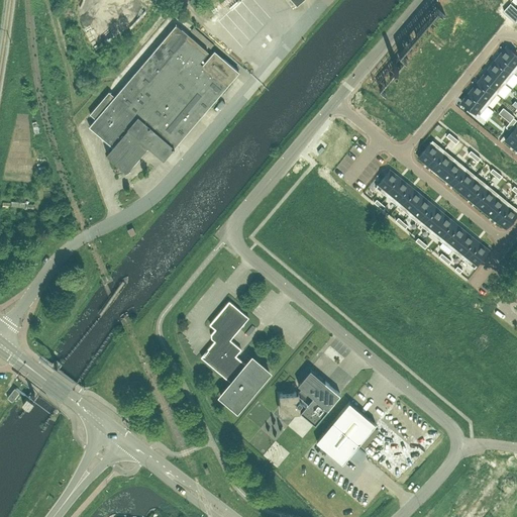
[(445,16),(436,9),(394,57),(400,62),(377,89),(382,93),(445,16)]
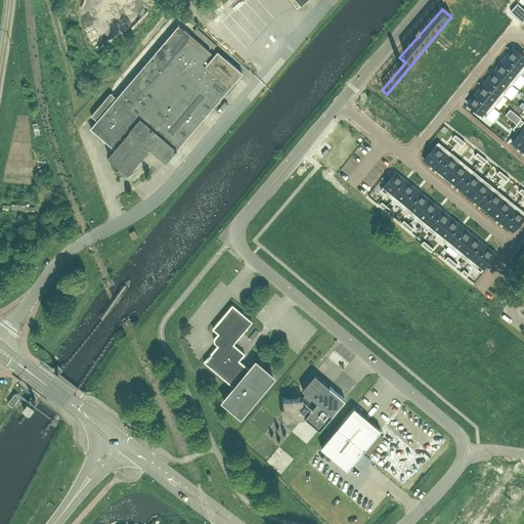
[(210,52),(178,25),(116,97),(110,92),(91,115),(96,120),(90,127),(114,147),(107,155),(111,160),(112,159),(115,163),(116,162),(119,167),(119,166),(123,170),(123,169),(126,173),(132,170),(131,169),(149,147),(165,161),(174,149),(175,150),(176,148),(175,148),(201,119),(202,119),(202,120),(212,108),(210,107),(213,104),(214,104),(214,103),(241,72),(217,51),(209,60),(206,58),(210,52)]
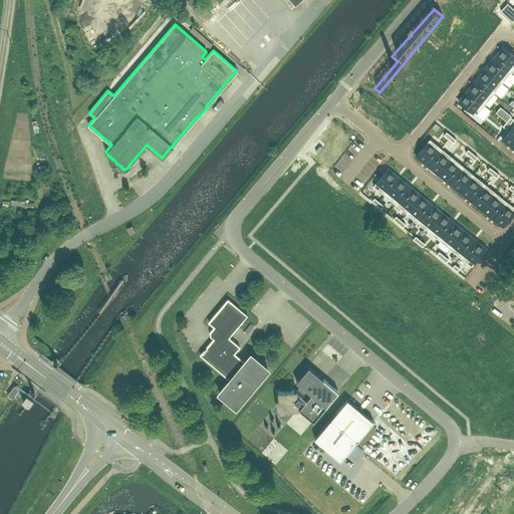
[(513,54),(505,47),(496,58),(512,71),(513,68),(513,54)]
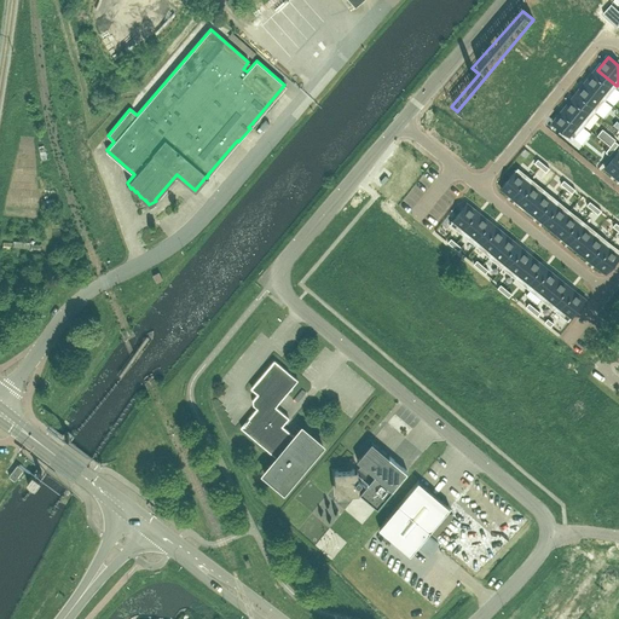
[(597,70),(586,82),(606,99),(617,86),(597,70)]
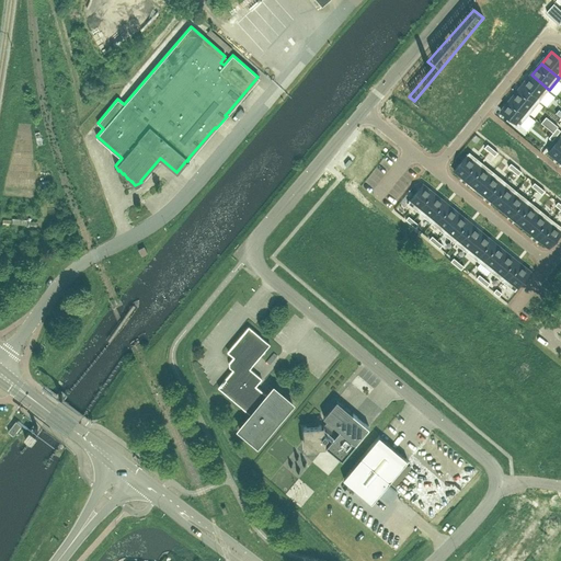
[(531,75),(522,87),(540,101),(549,90),(531,75)]
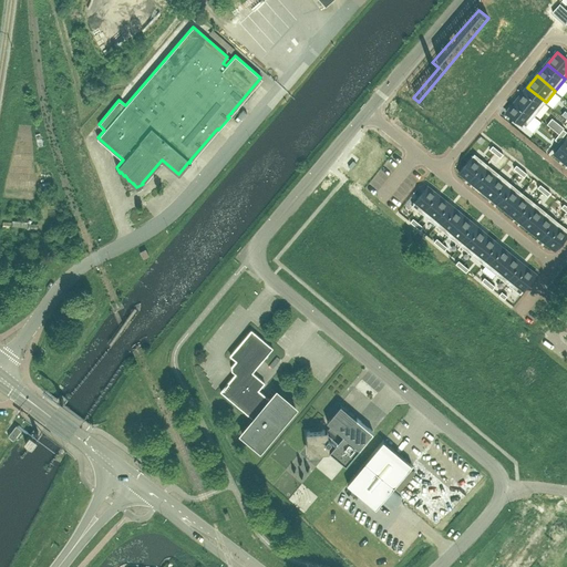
[(527,88),(518,100),(536,114),(546,102),(527,88)]
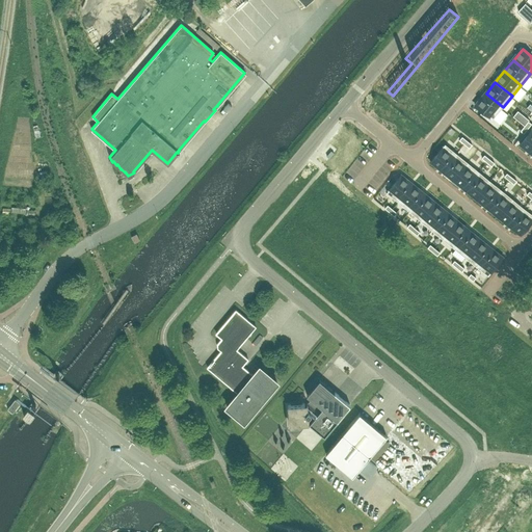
[(486,94),(477,105),(494,118),(503,107),(486,94)]
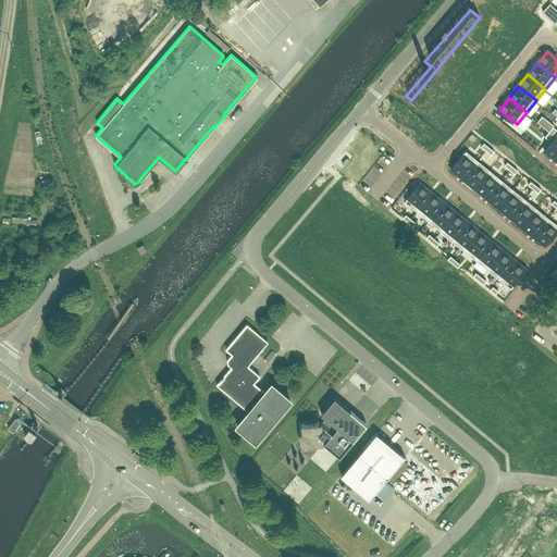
[(542,115),(537,121),(548,131),(553,133),(556,128),(553,125),(554,124),(542,115)]
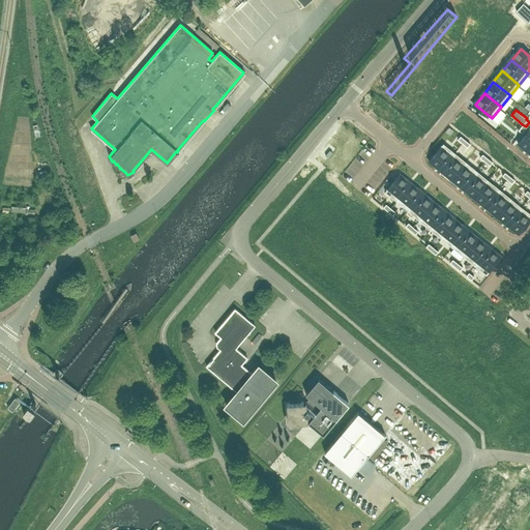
[(529,126),(518,142),(529,151),(529,149),(529,126)]
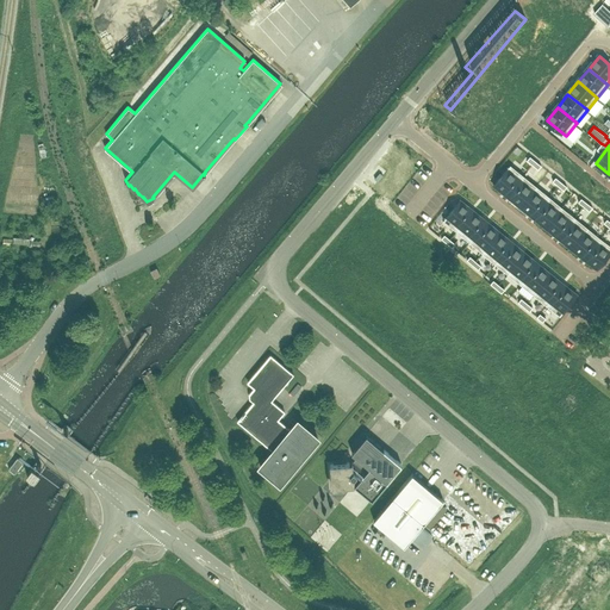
[(510,165),(495,184),(506,194),(523,175),(510,165)]
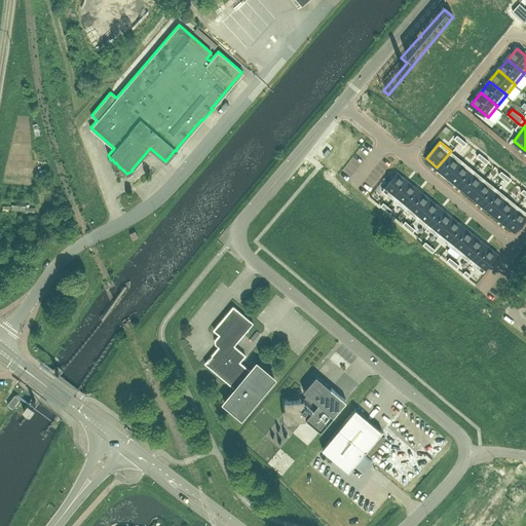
[(451,151),(437,167),(448,177),(461,160),(451,151)]
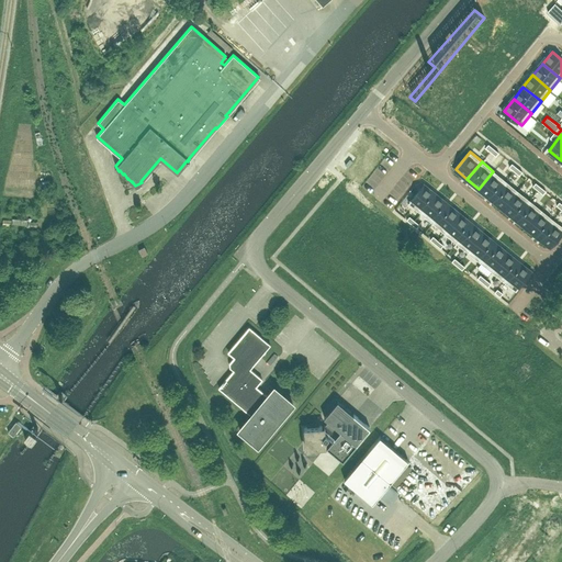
[(493,171),(479,189),(491,199),(505,180),(493,171)]
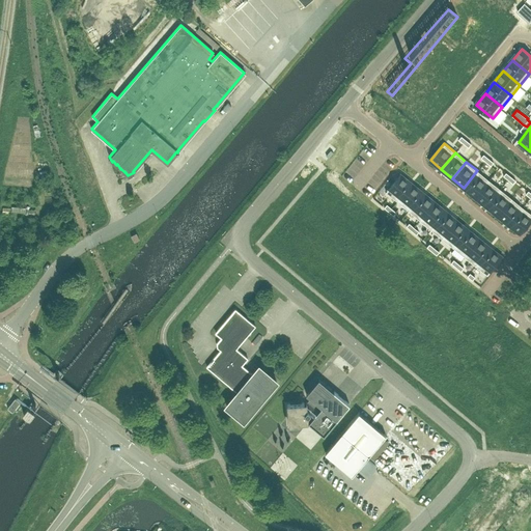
[(477,171),(464,188),(475,197),(488,179),(477,171)]
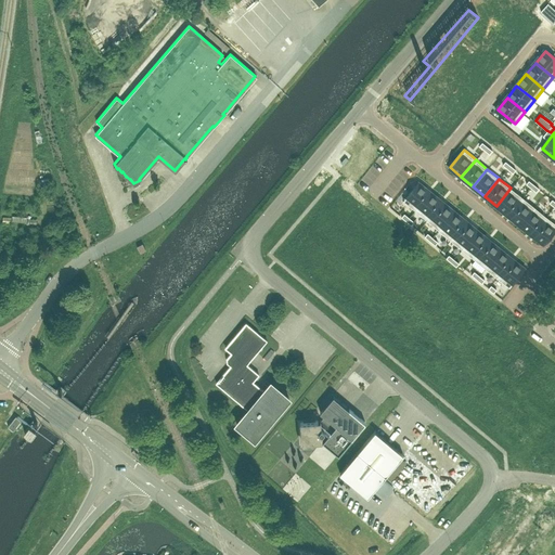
[(418,182),(404,199),(415,209),(430,192),(418,182)]
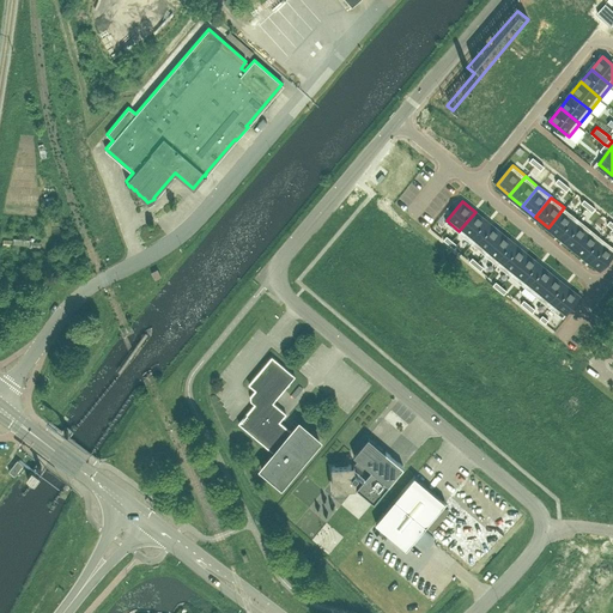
[(564,207),(548,228),(560,237),(577,218),(564,207)]
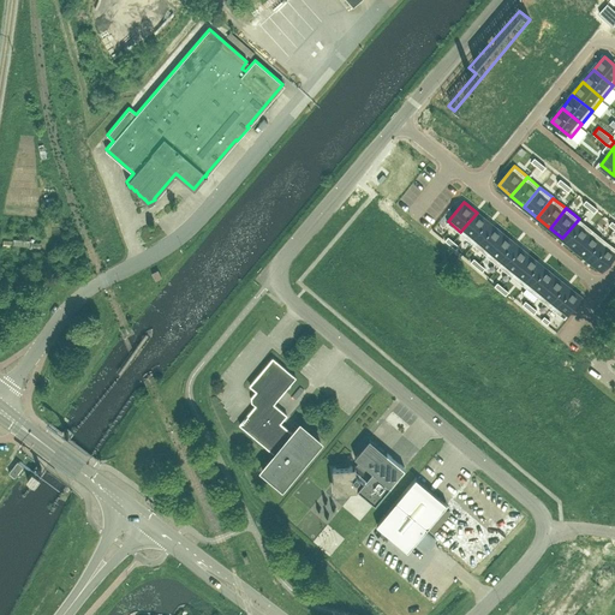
[(477,213),(460,232),(473,243),(489,222),(477,213)]
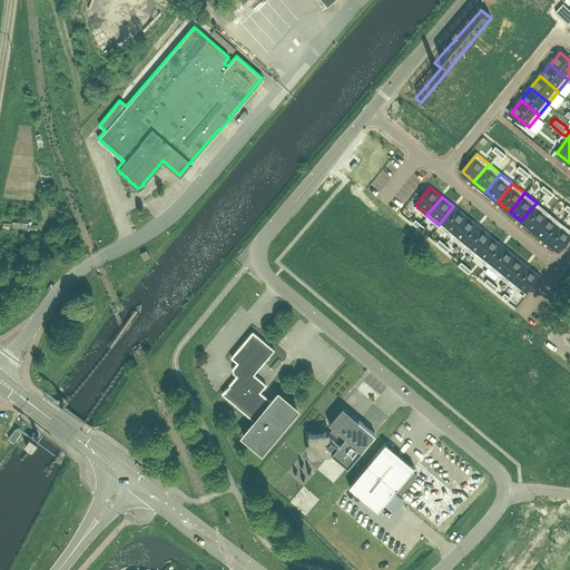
[(159,202),(156,206),(163,213),(166,208),(159,202)]
